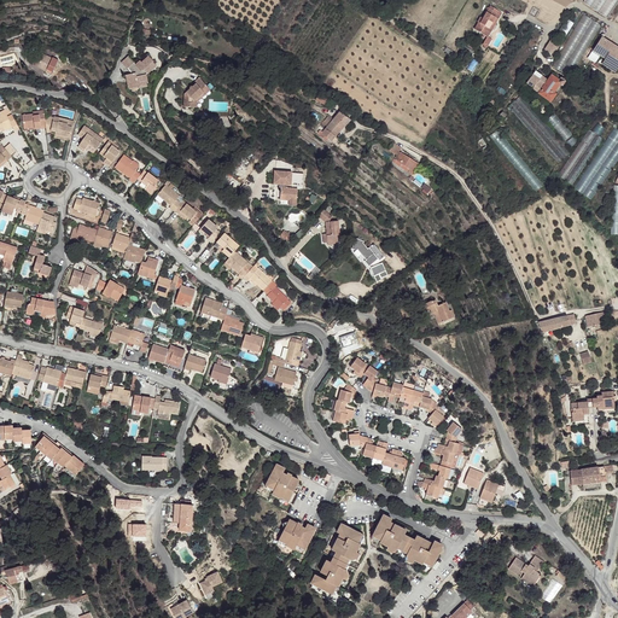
[(607,0),(584,0),(582,4),(598,15),(607,0)]
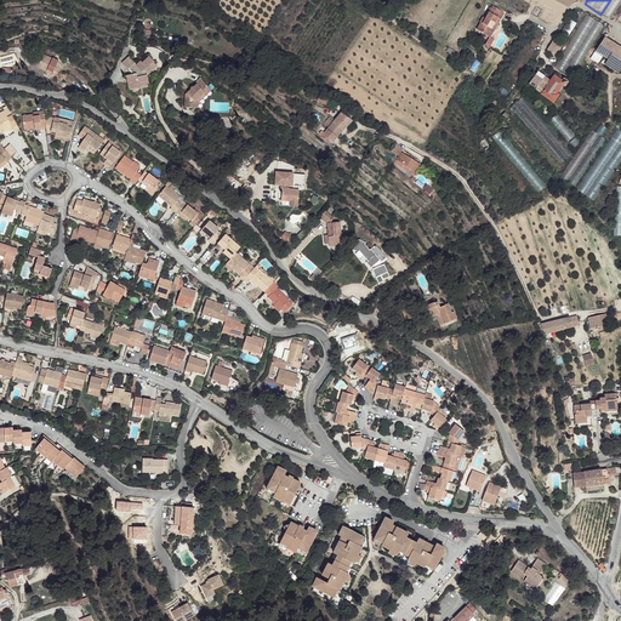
[(503,12),(494,5),(485,17),(484,16),(480,21),(482,22),(477,29),(486,34),(497,17),(501,18),(503,12)]
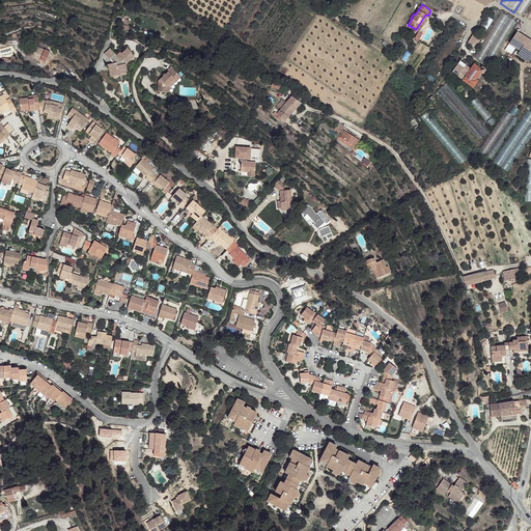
[(500,11),(474,57),(490,65),(515,21),(500,11)]
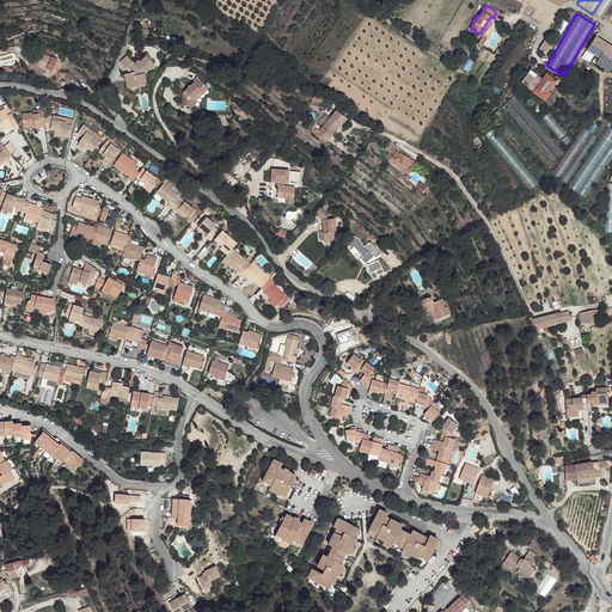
[(494,18),(490,17),(479,34),(482,36),(494,18)]
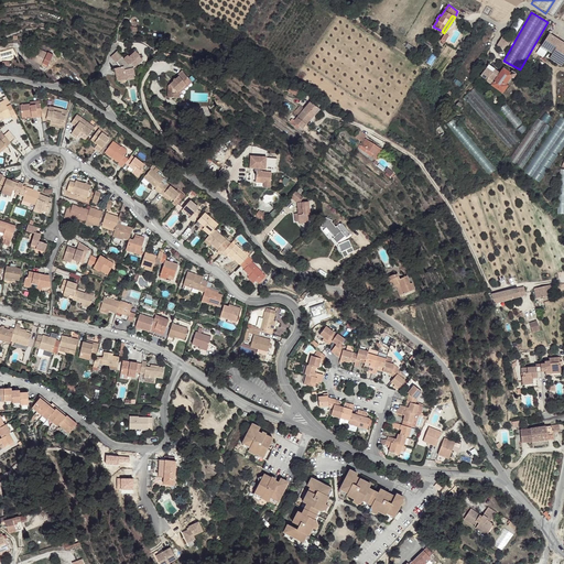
[(563,43),(550,33),(542,46),(553,54),(550,58),(562,66),(563,62),(563,43)]
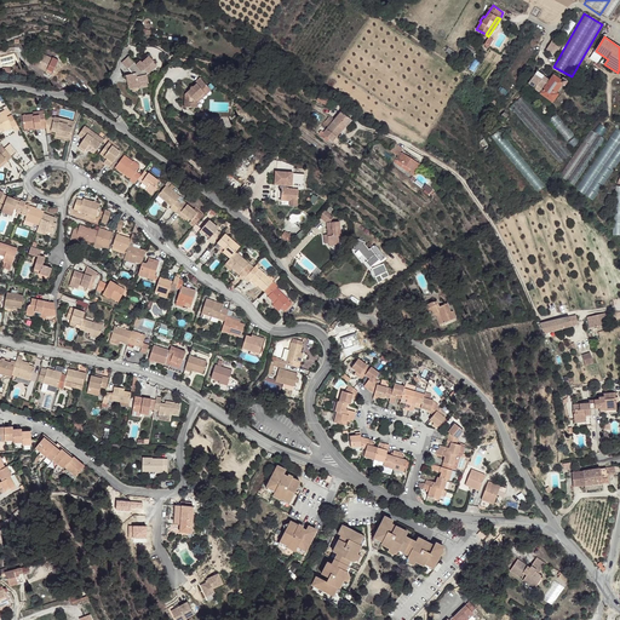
[(557,44),(552,40),(546,47),(551,52),(557,44)]
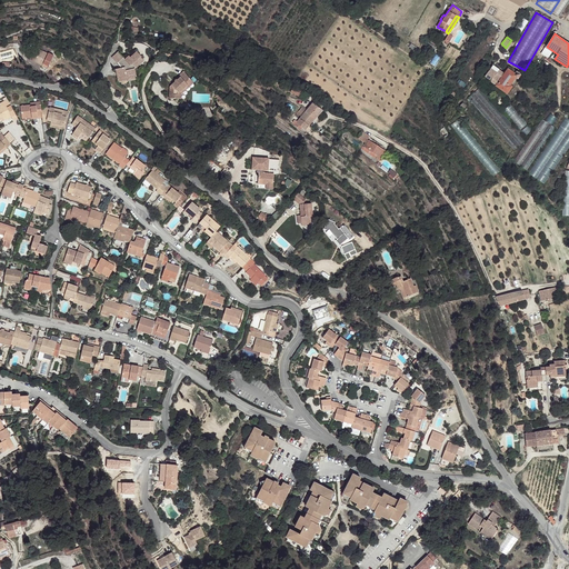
[(56,52),(52,51),(51,52),(39,46),(33,57),(46,63),(47,59),(51,61),(56,52)]
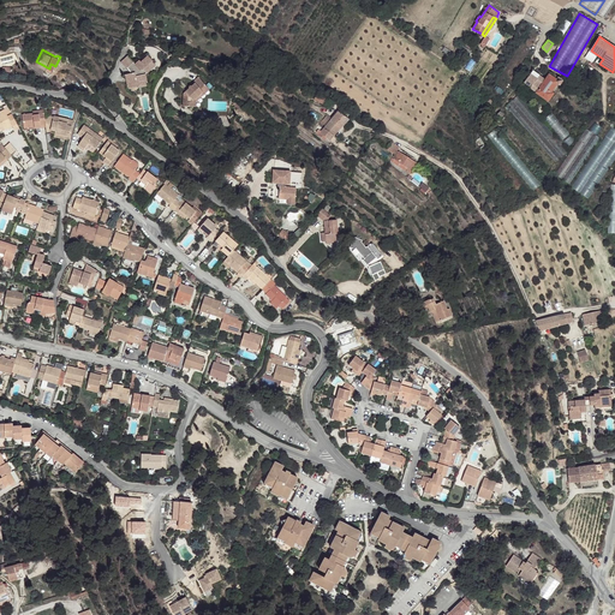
[(61,58),(60,57),(55,66),(51,64),(49,69),(48,69),(54,72),(61,58)]
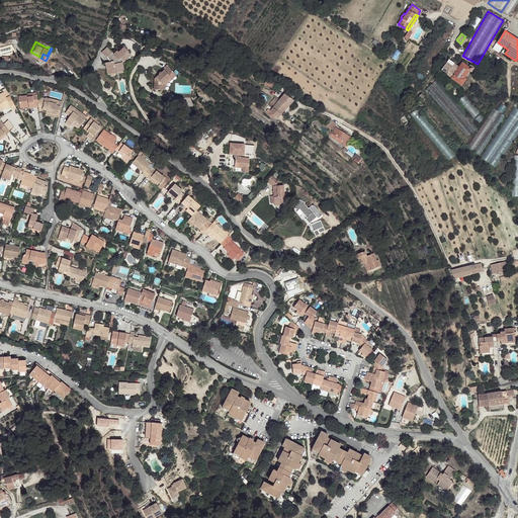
[(131,56),(126,51),(120,56),(119,55),(115,58),(113,56),(113,55),(109,50),(103,55),(109,63),(113,62),(113,65),(108,65),(118,73),(121,73),(121,72),(124,71),(124,66),(127,63),(128,64),(133,61),(130,56),(131,56)]
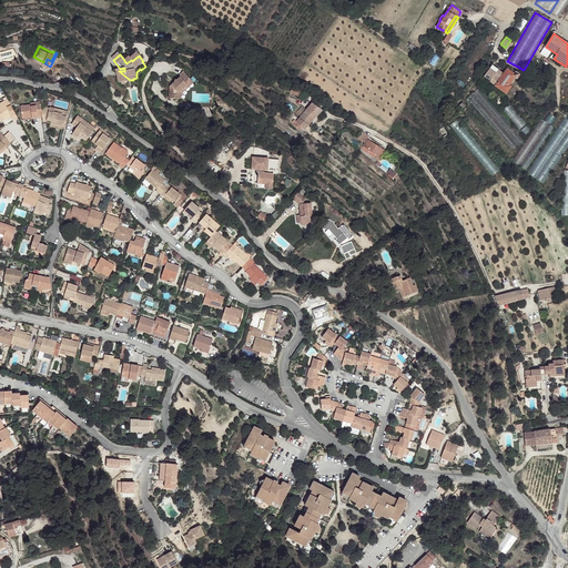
[(497,71),(490,66),(484,74),(489,80),(488,80),(505,93),(509,87),(508,85),(514,78),(516,80),(518,77),(508,68),(503,74),(497,70),(497,71)]
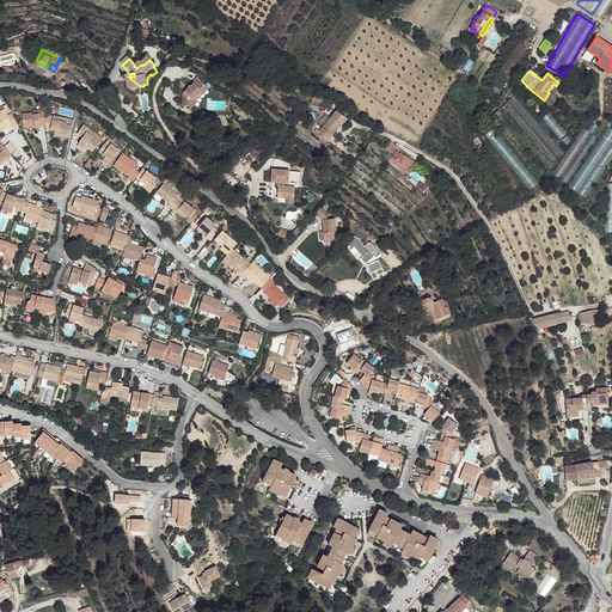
[(140,86),(128,77),(126,78),(128,89),(140,86)]
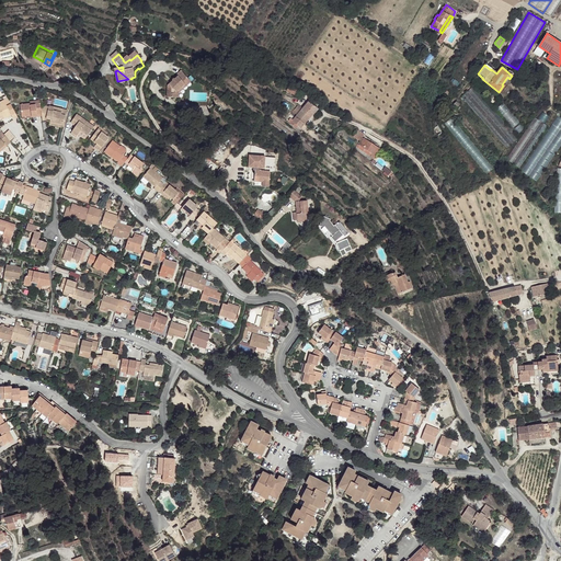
[(178,75),(183,80),(187,77),(181,70),(176,73),(178,75)]
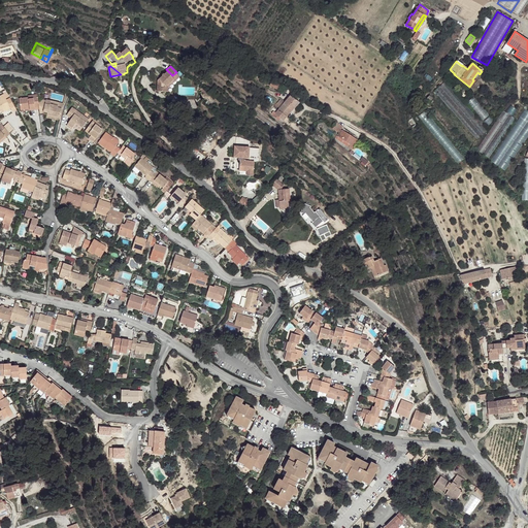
[(158,78),(158,91),(166,91),(166,85),(174,77),(172,75),(167,70),(164,73),(163,73),(163,74),(158,78)]
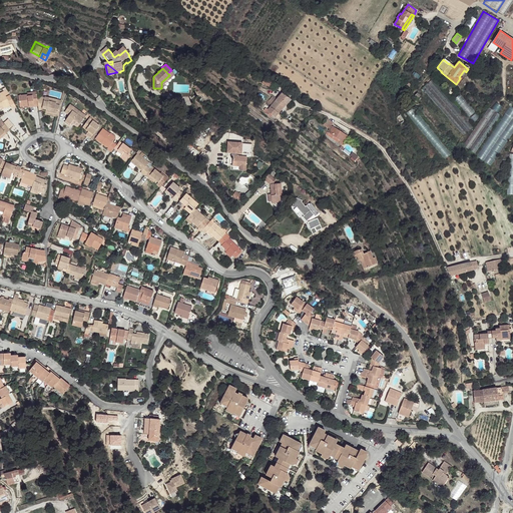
[(161,82),(161,88),(163,88),(164,83),(174,73),(171,70),(167,73),(169,75),(161,82)]
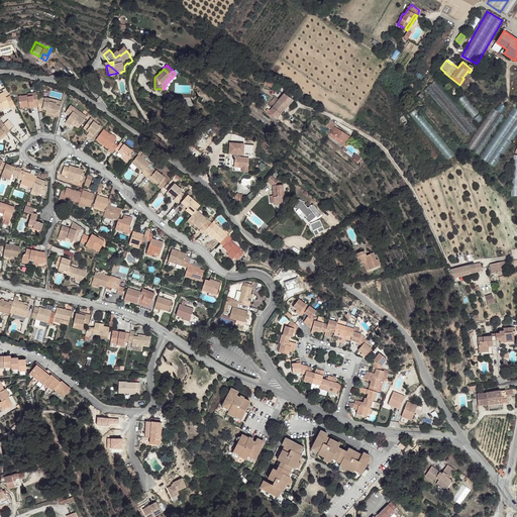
[(277,84),(267,79),(266,80),(265,84),(274,88),(275,85),(276,86),(277,84)]
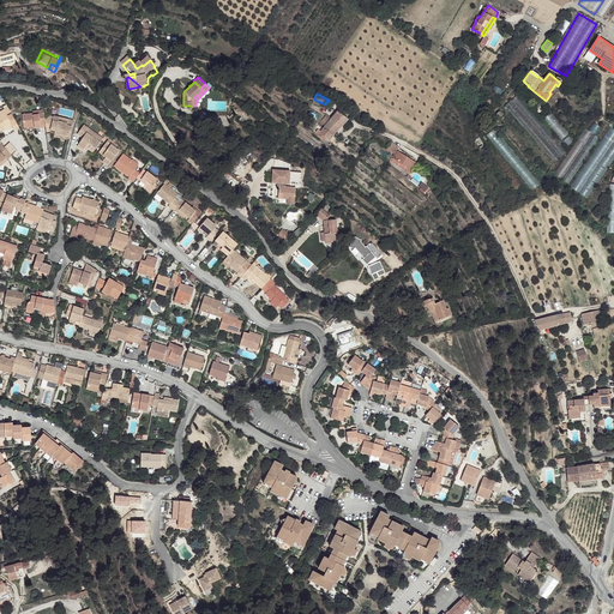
[(12,120),(7,109),(4,110),(5,113),(0,114),(0,127),(1,127),(2,128),(2,130),(11,126),(8,121),(12,120)]
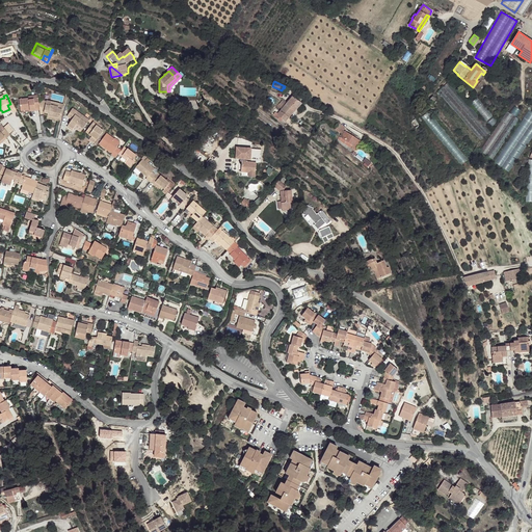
[(284,100),(277,107),(282,111),(285,108),(293,114),(302,103),(299,100),(294,97),(288,104),(284,100)]
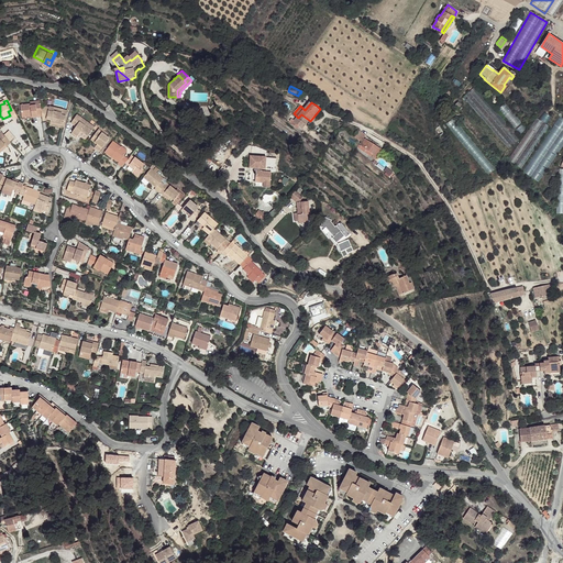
[(520,131),(525,127),(504,105),(499,109),(520,131)]
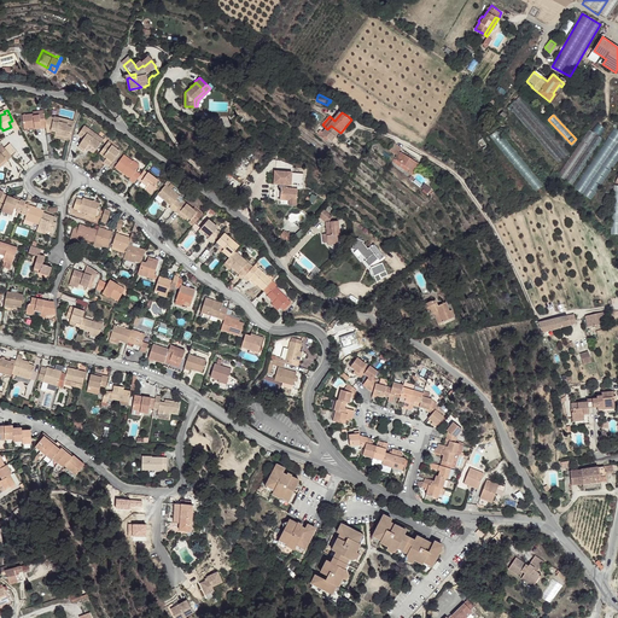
[(47,122),(46,116),(35,117),(31,118),(31,116),(24,117),(25,130),(36,129),(36,132),(48,130),(47,122)]
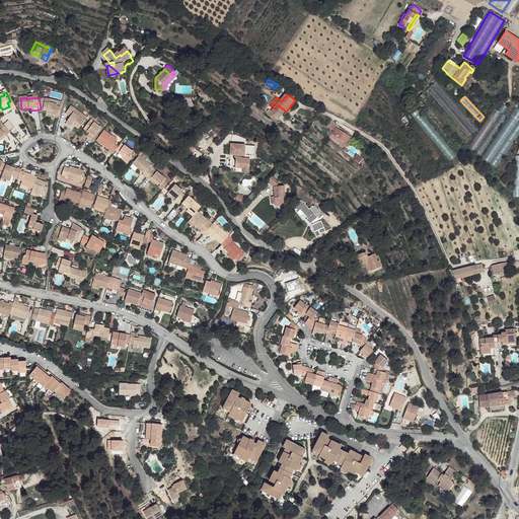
[(61,112),(63,103),(59,102),(59,104),(51,101),(52,98),(46,97),(46,98),(42,110),(47,113),(59,116),(61,112)]
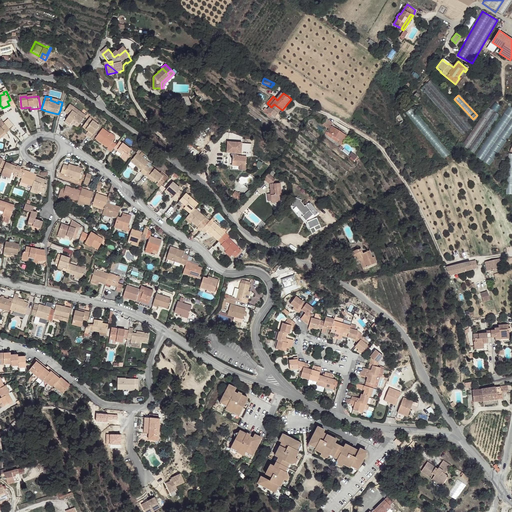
[(267,111),(276,118),(279,114),(282,110),(274,104),(271,107),(267,111)]
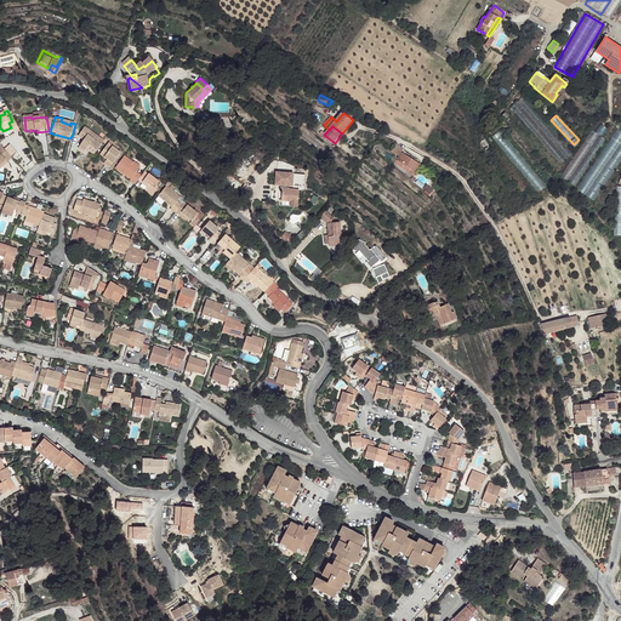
[(91,147),(100,152),(103,146),(100,143),(103,138),(87,127),(80,137),(84,140),(83,141),(84,142),(79,148),(86,153),(89,151),(91,147)]
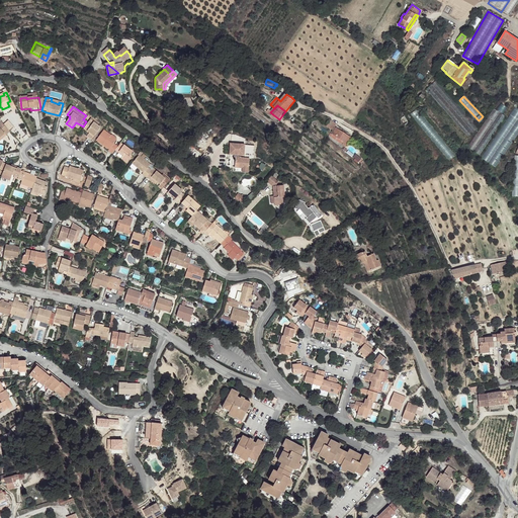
[(269,111),(267,113),(277,120),(279,119),(270,112),(269,111)]
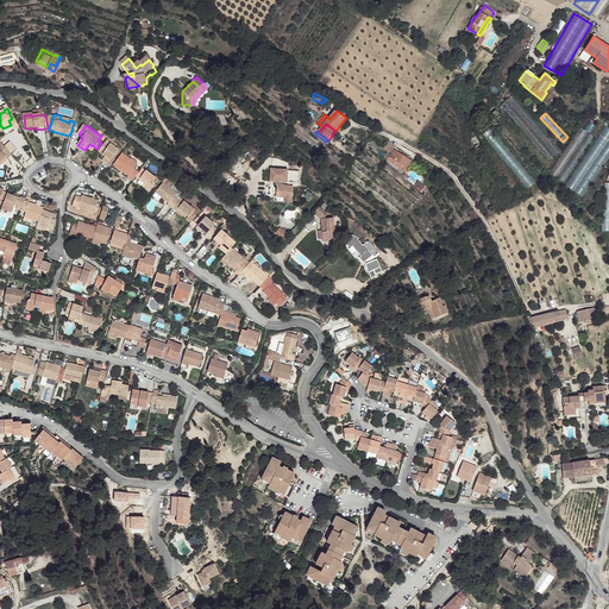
[(388,142),(383,150),(390,154),(393,149),(394,145),(388,142)]
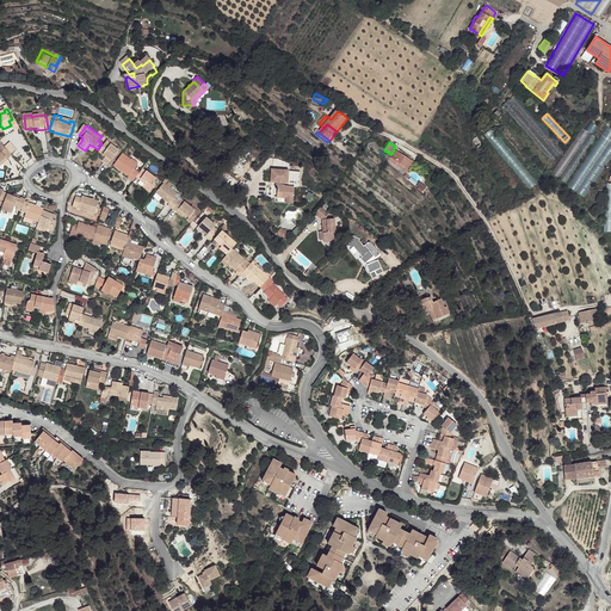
[(110,166),(119,152),(111,146),(110,147),(106,143),(99,154),(106,159),(107,160),(106,164),(110,166)]
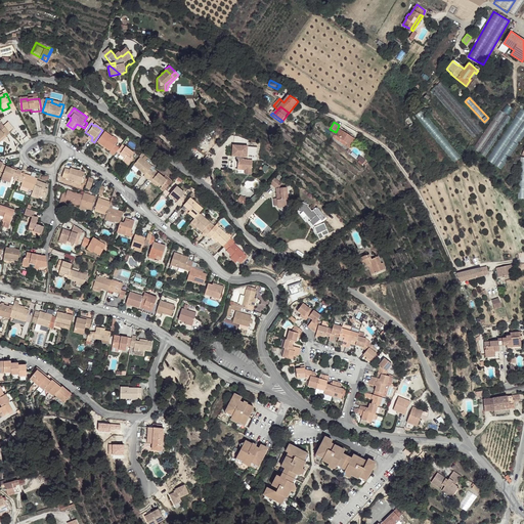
[(336,132),(332,138),(350,148),(357,136),(339,125),(338,128),(336,132)]
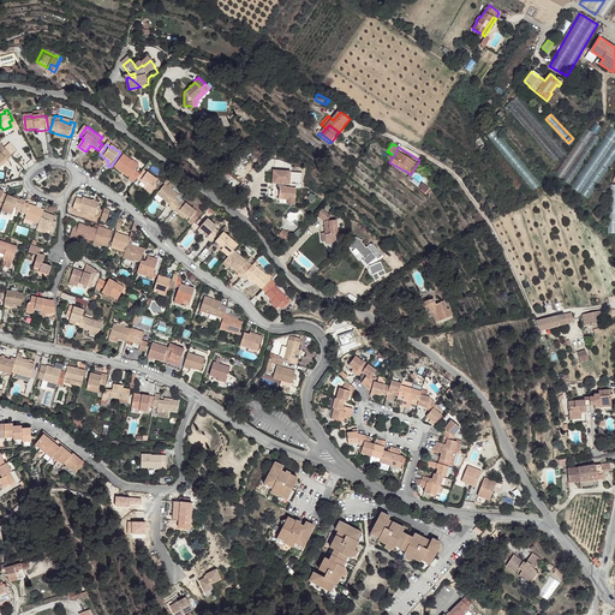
[(7,163),(12,159),(3,148),(0,149),(0,163),(5,161),(7,163)]
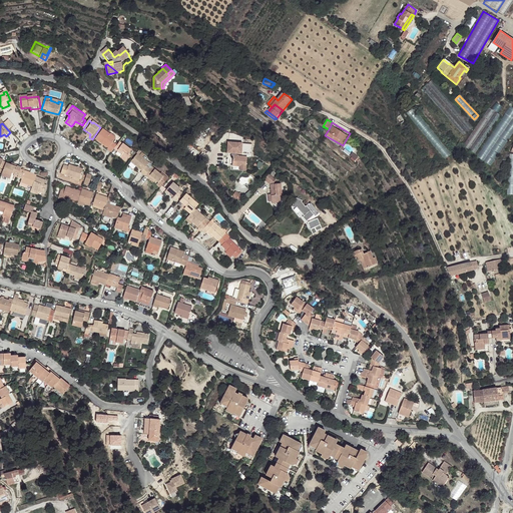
[(113,153),(118,146),(114,143),(116,140),(104,130),(96,140),(103,144),(104,143),(110,148),(108,151),(112,153),(113,153)]
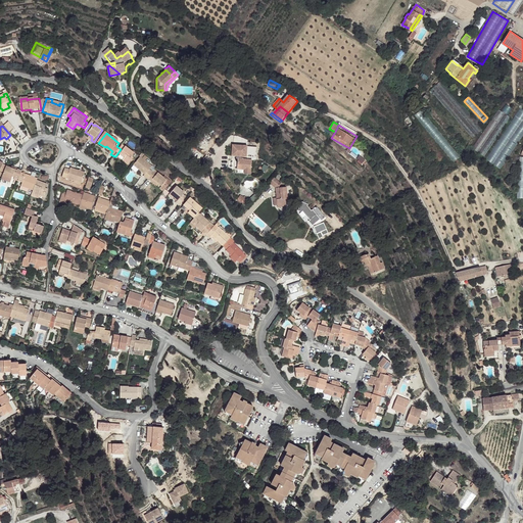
[(110,154),(112,151),(106,146),(105,147),(98,143),(97,144),(110,154)]
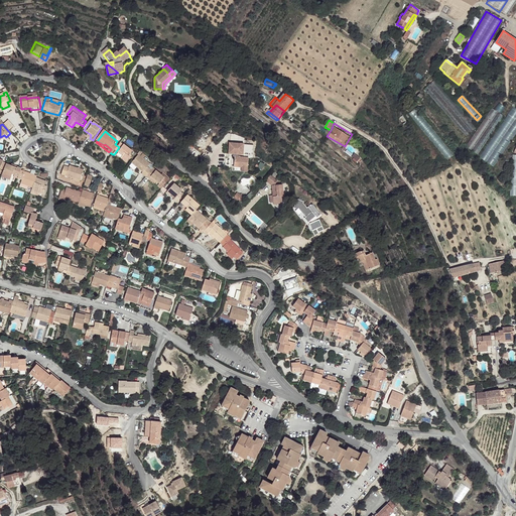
[(246,142),(232,141),(231,151),(235,152),(238,152),(238,154),(237,154),(237,155),(236,164),(244,165),(244,164),(250,165),(251,155),(241,155),(241,152),(245,153),(246,142)]
